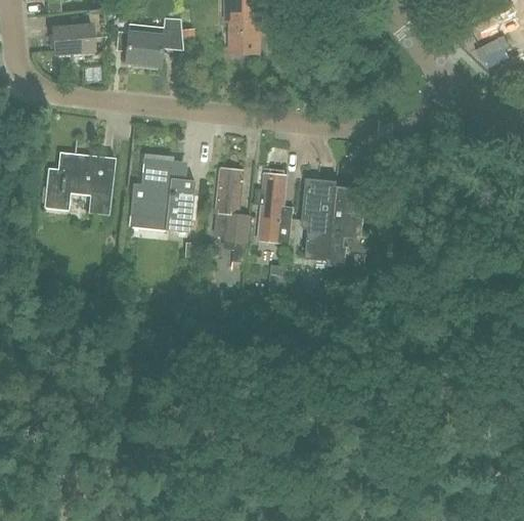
[(264,29),(264,0),(225,0),(225,24),(230,24),(229,51),(260,51),(259,29),(264,29)]
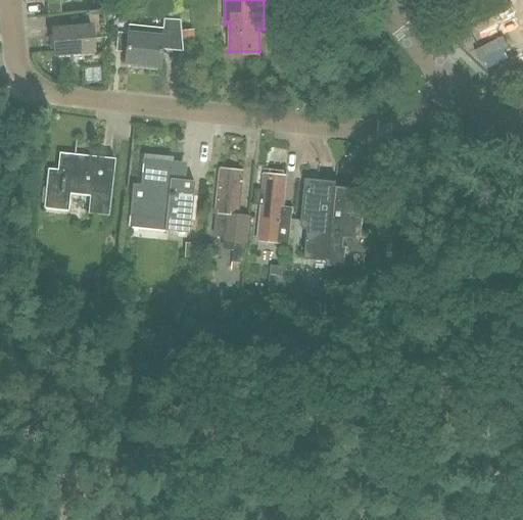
[(83,24),(52,27),(55,53),(94,49),(92,37),(109,35),(106,6),(81,9),(83,24)]
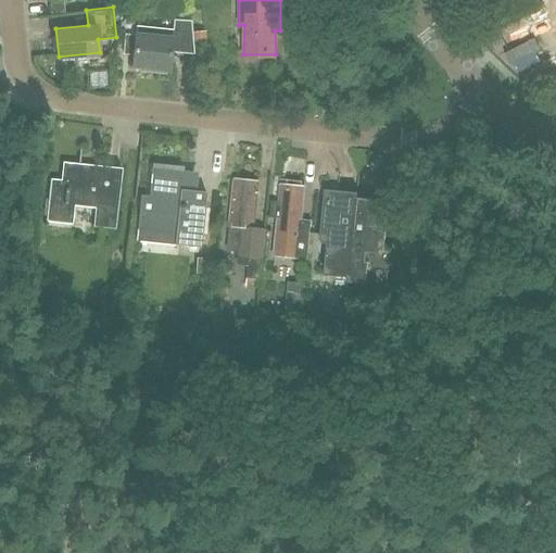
[(177,19),(175,37),(155,35),(155,28),(138,26),(138,33),(126,32),(124,49),(134,50),(133,63),(168,67),(171,49),(193,51),(192,42),(191,29),(190,20),(177,19)]
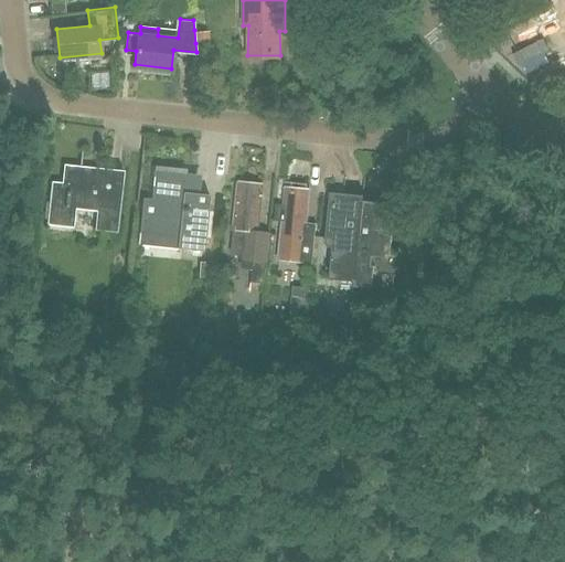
[(195,43),(210,41),(209,29),(194,30),(195,43)]
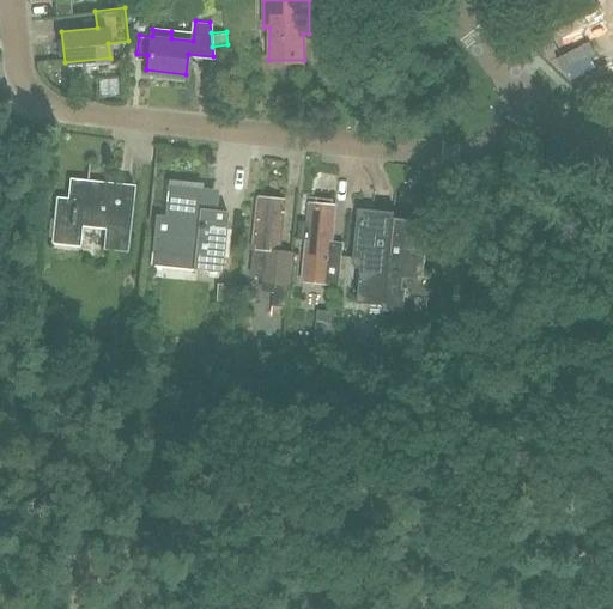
[(126,250),(133,183),(85,177),(85,186),(72,183),(71,199),(54,196),(49,242),(79,245),(82,225),(104,227),(102,248),(126,250)]
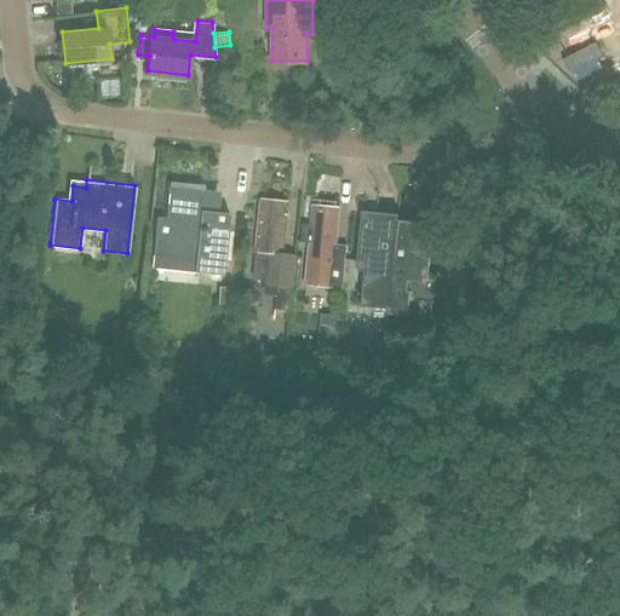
[(155,254),(195,258),(194,271),(223,275),(230,212),(212,211),(214,194),(208,193),(208,188),(173,184),(170,219),(159,218),(155,254)]
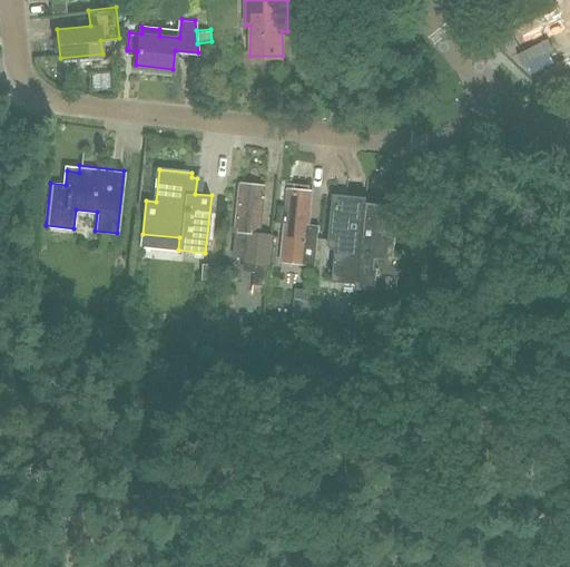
[(269,263),(273,232),(259,231),(265,186),(241,184),(236,230),(237,230),(235,254),(245,255),(244,270),(254,271),(254,283),(266,284),(268,263),(269,263)]
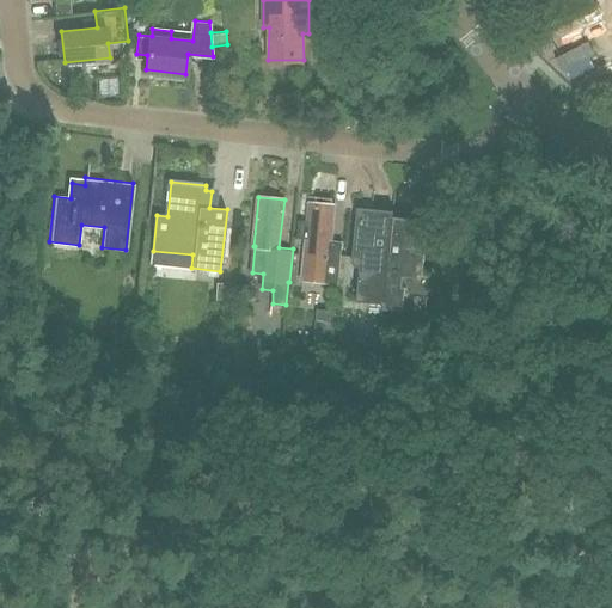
[(331,204),(331,198),(317,197),(316,202),(308,202),(307,219),(300,217),(298,235),(305,237),(301,278),(338,282),(343,240),(331,239),(335,204),(331,204)]
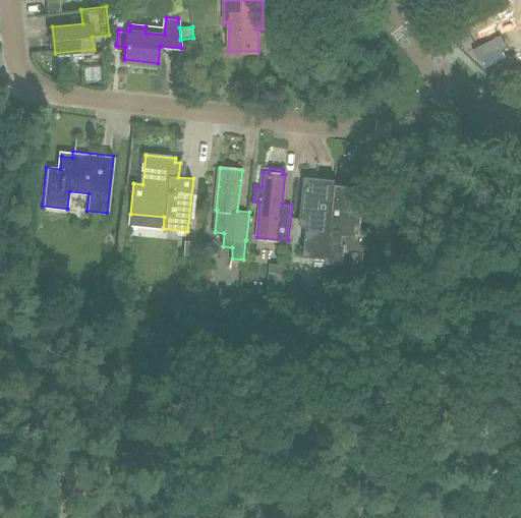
[(329,241),(335,183),(335,178),(304,175),(300,223),(303,226),(315,227),(314,235),(312,235),(310,256),(327,257),(329,241)]
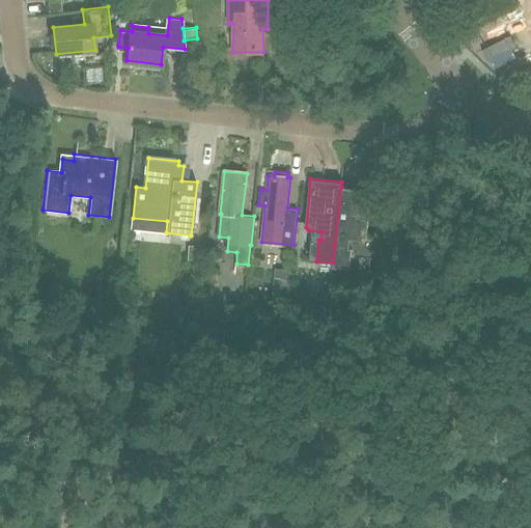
[(335,246),(333,262),(333,268),(350,270),(352,248),(350,248),(350,240),(363,241),(367,238),(371,190),(341,187),(335,246)]
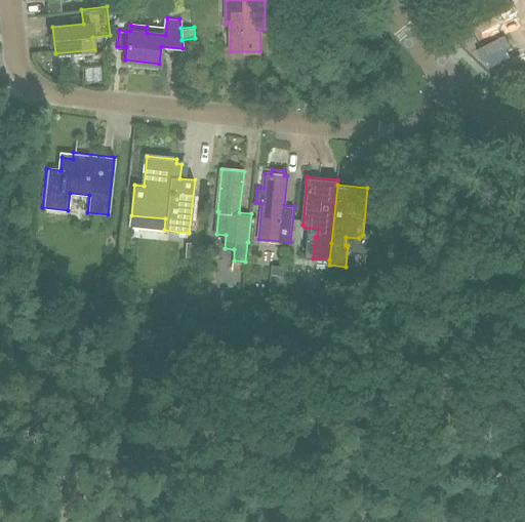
[(283,300),(285,279),(272,277),(270,299),(283,300)]
